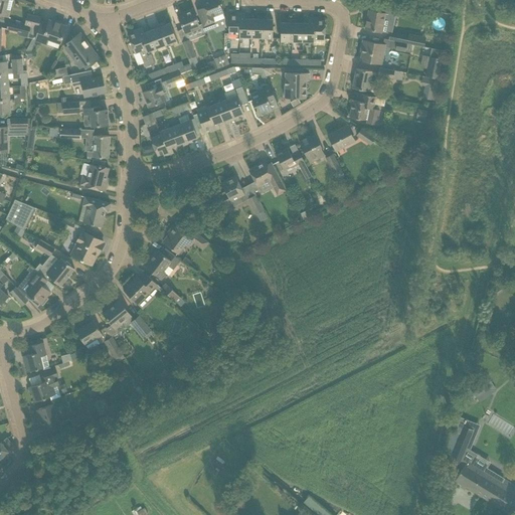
[(0,0),(0,15),(8,18),(10,11),(6,10),(8,0),(0,0)]
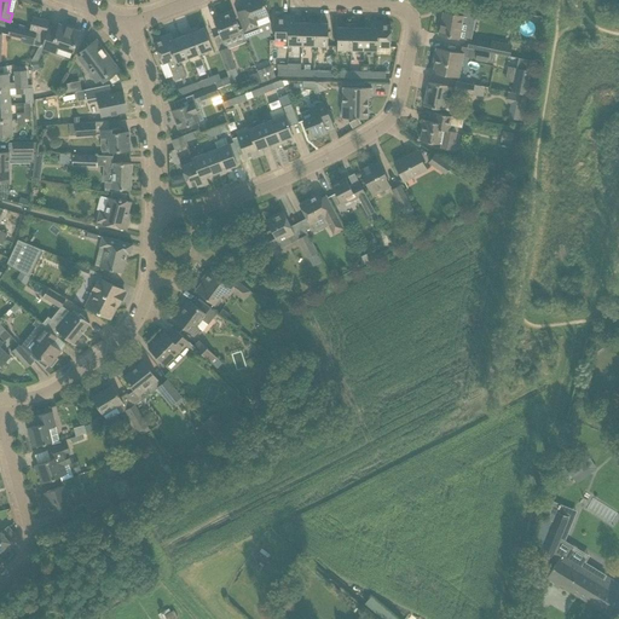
[(267,15),(268,15),(261,0),(249,0),(243,3),(246,9),(237,12),(244,32),(258,27),(270,22),(267,15)]
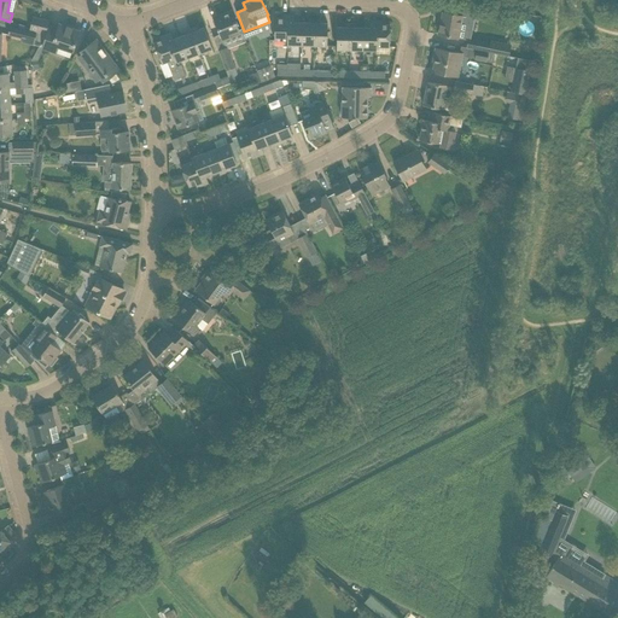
[(476,17),(472,16),(474,6),(450,1),(449,9),(445,7),(445,11),(443,11),(438,35),(459,39),(460,38),(468,40),(466,46),(489,51),(491,41),(472,38),(476,17)]
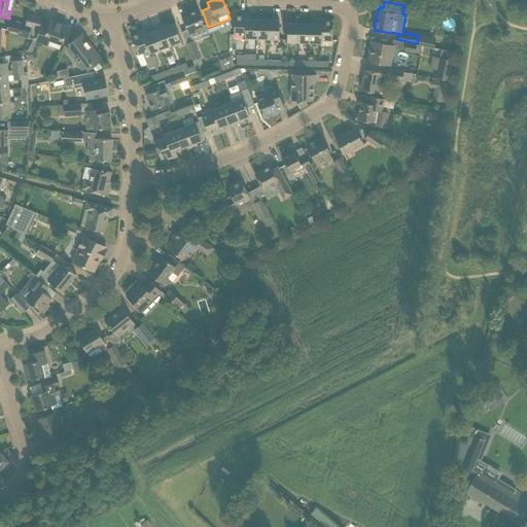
[(197,9),(181,15),(185,25),(187,30),(189,35),(197,33),(195,28),(203,25),(201,19),(197,9)]
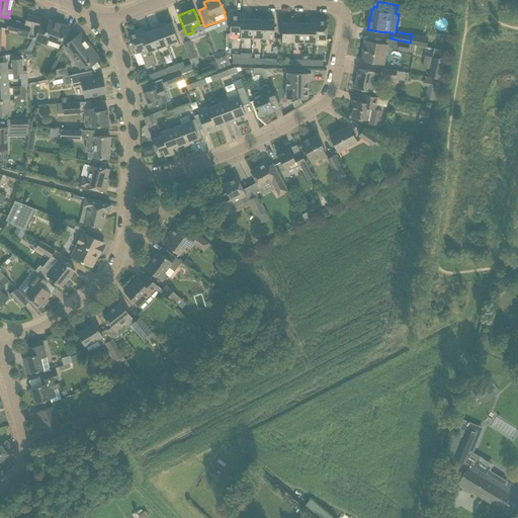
[(230,34),(241,34),(241,13),(236,12),(236,15),(230,15),(230,34)]
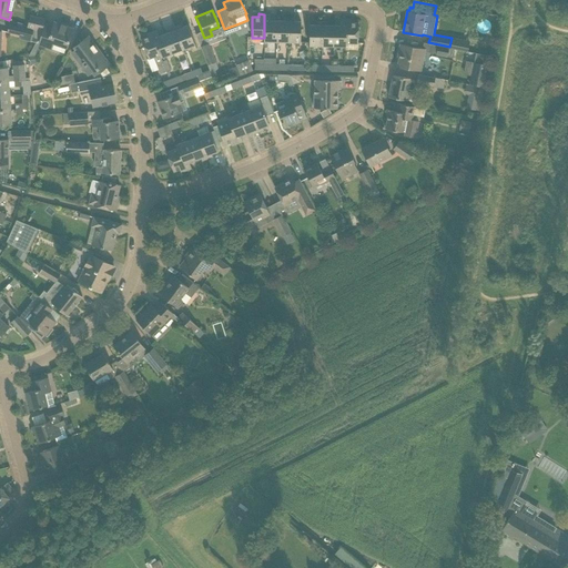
[(264,41),(276,42),(276,21),(270,21),(271,14),(264,14),(264,38),(264,41)]
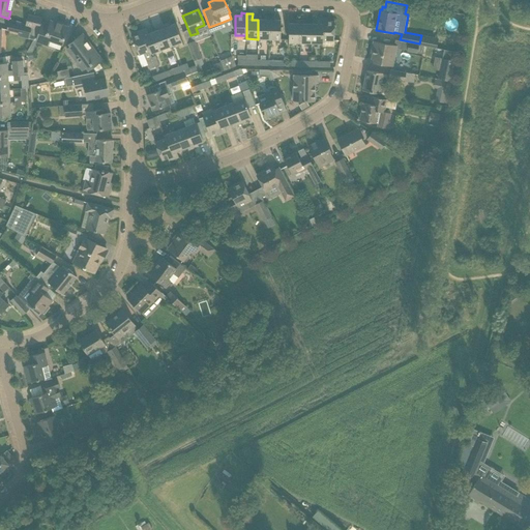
[(28,15),(25,26),(39,29),(41,18),(28,15)]
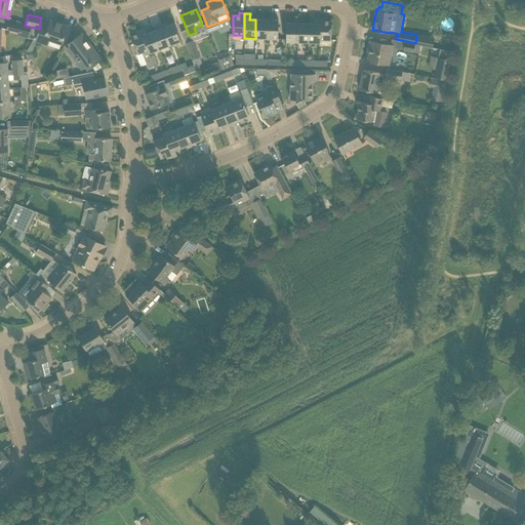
[(255,39),(267,39),(267,16),(261,16),(261,19),(255,19),(255,39)]
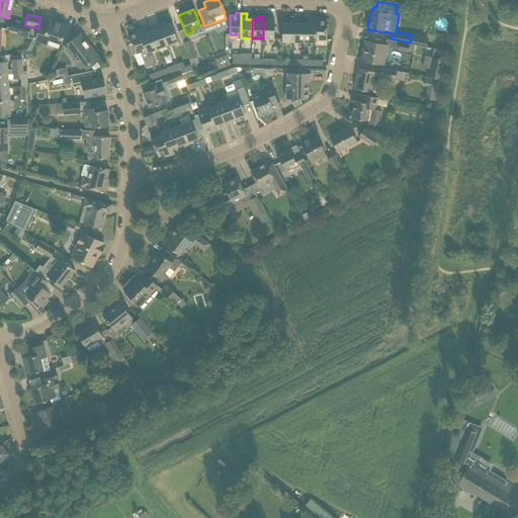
[(263,16),(263,38),(274,38),(274,19),(268,19),(268,16),(263,16)]
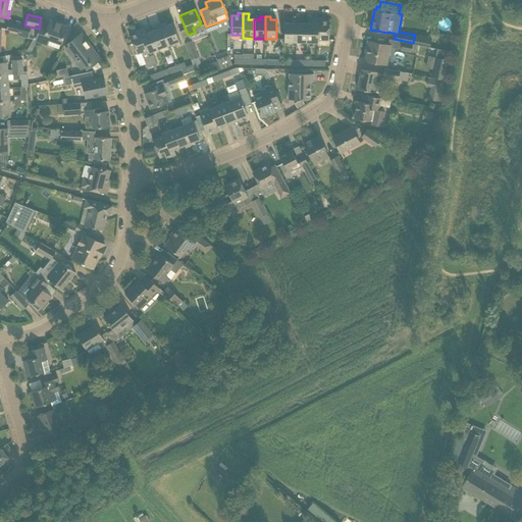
[(307,23),(306,43),(317,43),(318,40),(317,40),(318,17),(313,17),(312,23),(307,23)]
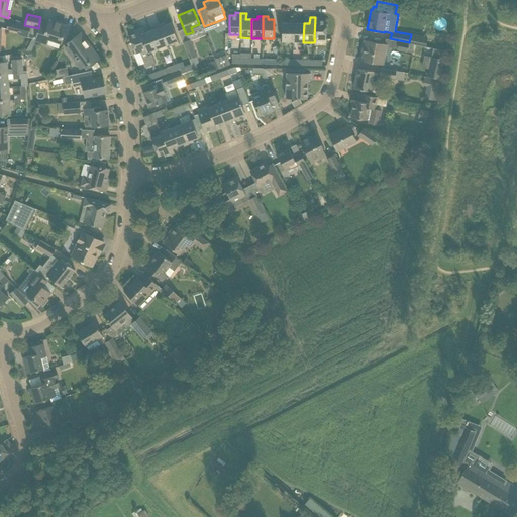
[(320,17),(315,17),(314,39),(315,39),(325,39),(326,21),(320,20),(320,17)]
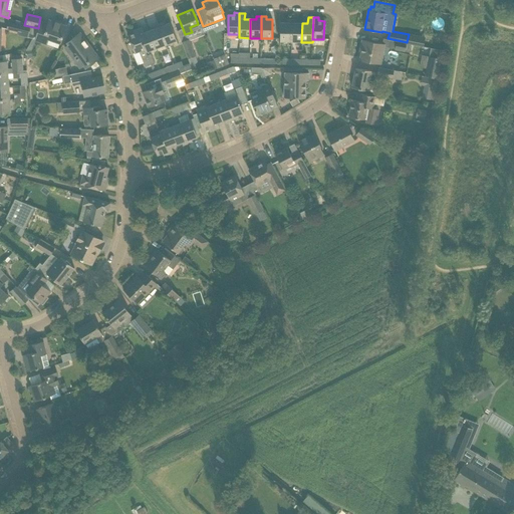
[(47,24),(40,22),(34,40),(46,44),(48,39),(59,43),(65,26),(49,20),(47,24)]
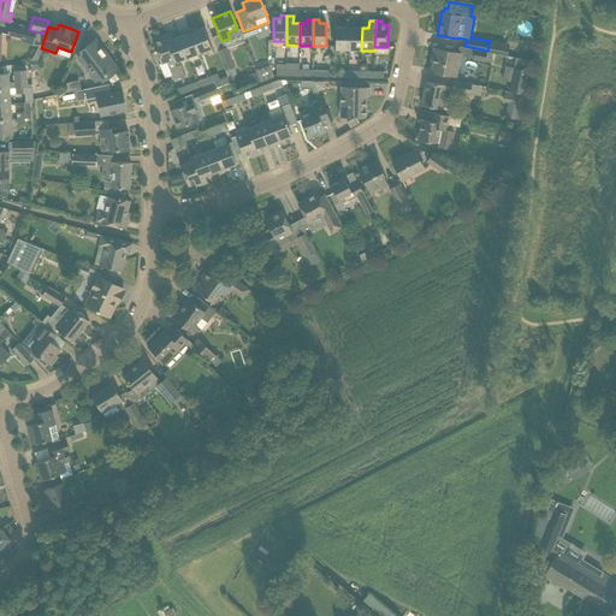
[(335,49),(348,49),(349,24),(343,24),(343,28),(336,28),(335,49)]
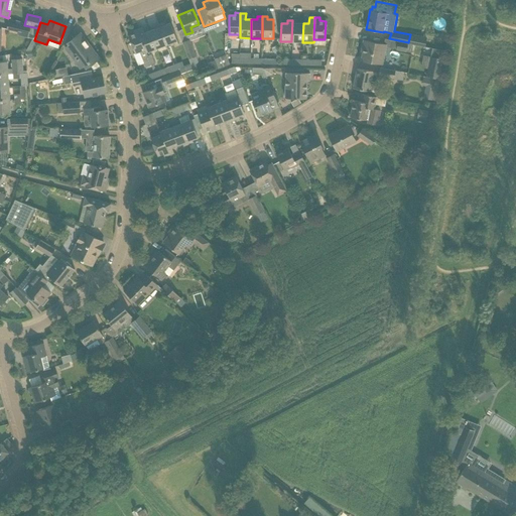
[(291,41),(302,42),(303,23),(297,23),(297,20),(292,20),(291,41)]
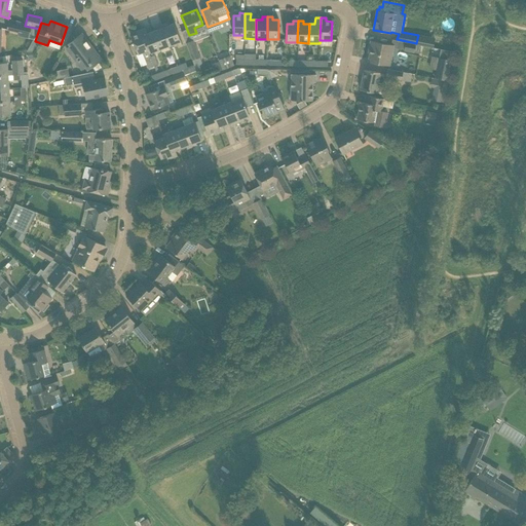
[(166,23),(162,25),(170,45),(180,41),(174,24),(167,26),(166,23)]
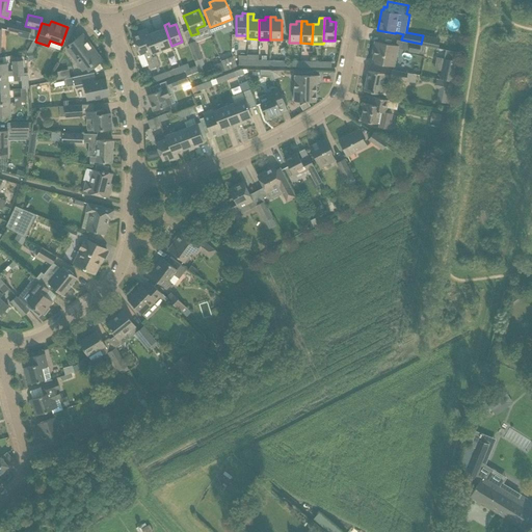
[(40,29),(25,26),(25,27),(22,27),(8,24),(6,30),(20,34),(19,36),(29,40),(29,38),(34,40),(40,29)]
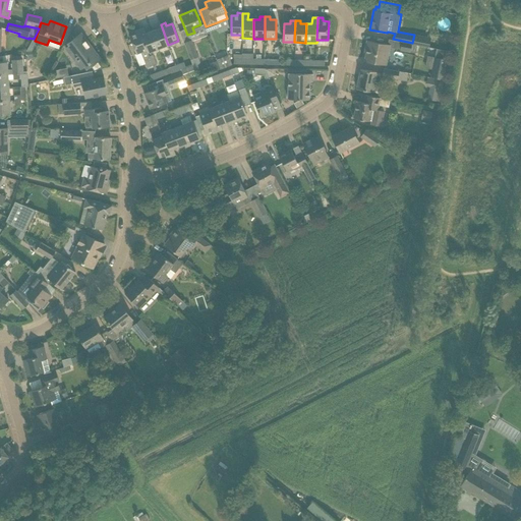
[(157,30),(151,32),(158,49),(168,45),(161,24),(156,26),(157,30)]
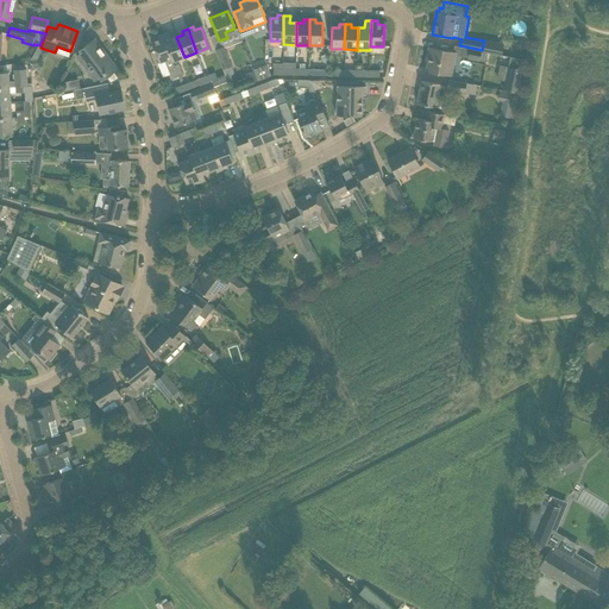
[(168,32),(162,35),(173,62),(184,57),(176,37),(170,39),(168,32)]
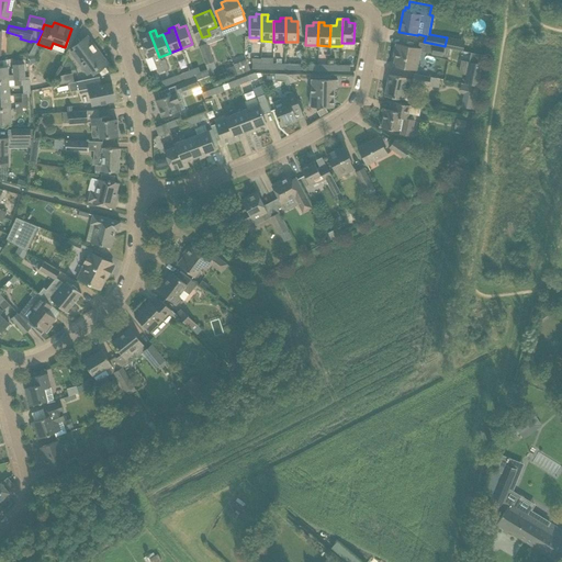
[(159,57),(149,32),(144,34),(146,37),(139,40),(147,58),(152,56),(158,74),(165,71),(159,57)]
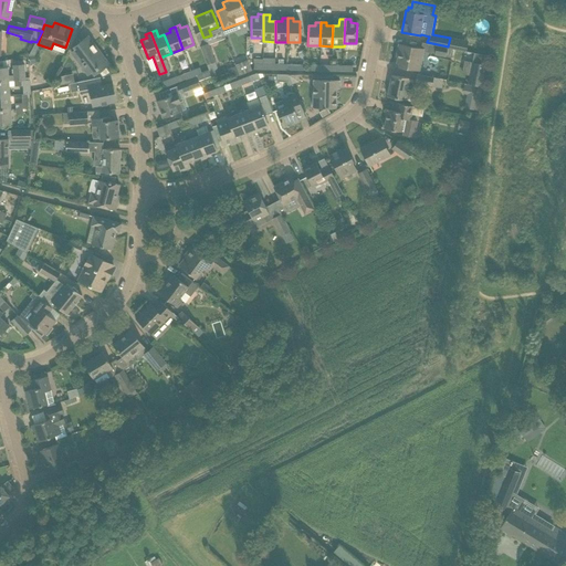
[(77,48),(71,53),(88,74),(96,69),(98,72),(108,64),(87,37),(76,45),(77,48)]
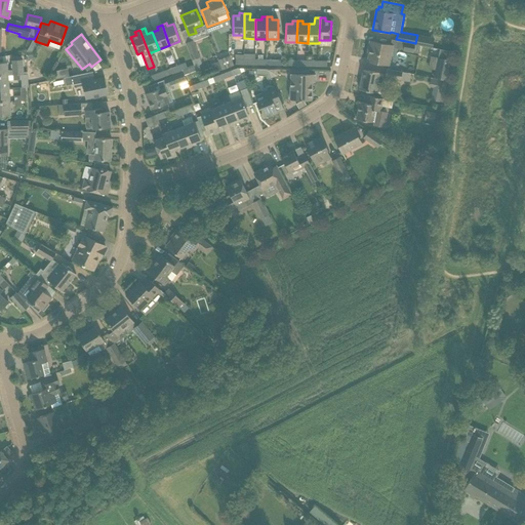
[(193,40),(185,43),(192,61),(194,66),(196,71),(200,69),(199,66),(196,58),(199,57),(193,40)]
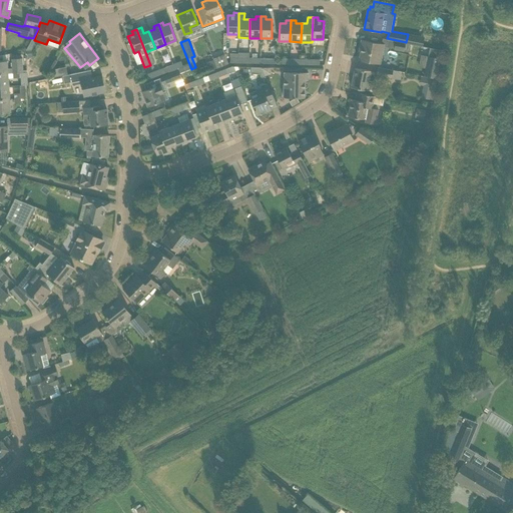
[(360,47),(361,48),(359,59),(369,61),(380,63),(383,44),(361,40),(360,47)]
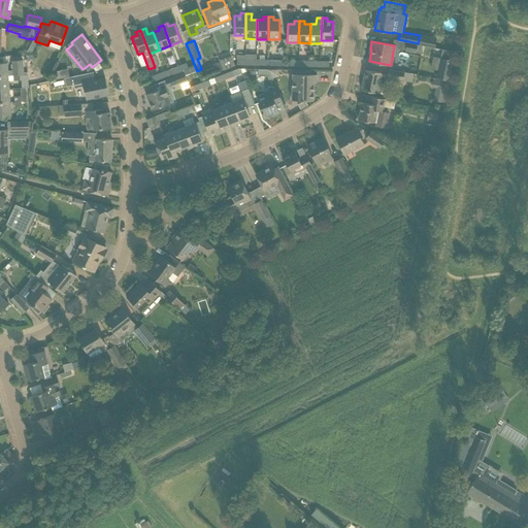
[(406,42),(405,51),(416,53),(417,44),(406,42)]
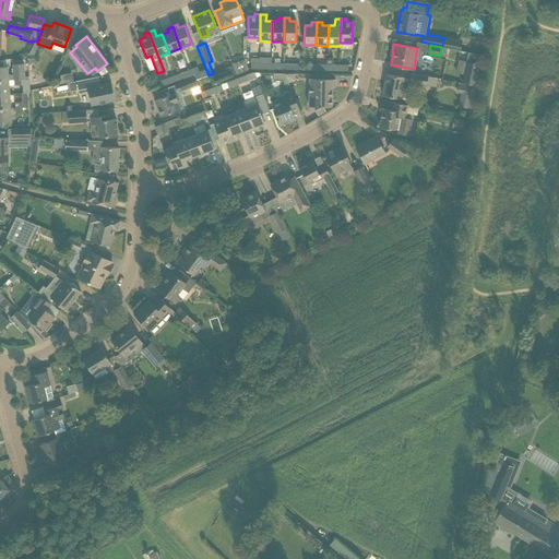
[(259,62),(259,69),(271,69),(271,62),(272,62),(272,58),(260,57),(260,62),(259,62)]
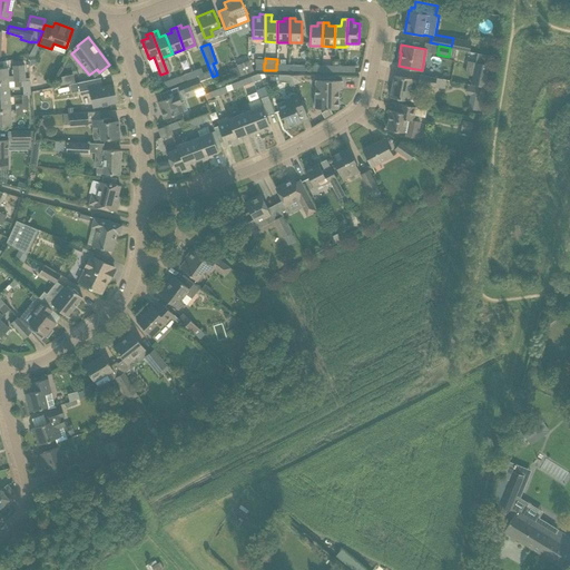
[(249,60),(236,65),(237,67),(241,74),(241,76),(253,70),(249,60)]
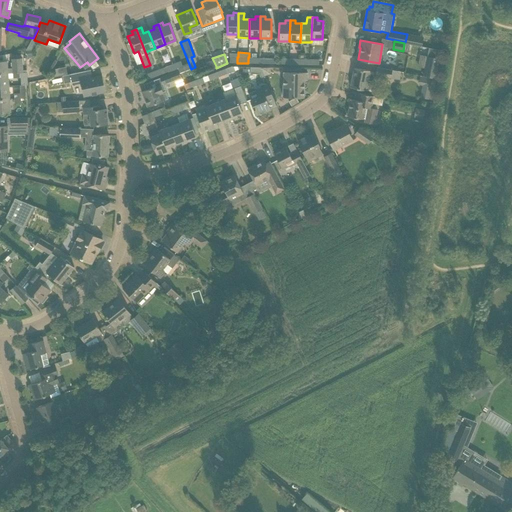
[(423,76),(435,78),(439,59),(427,56),(423,76)]
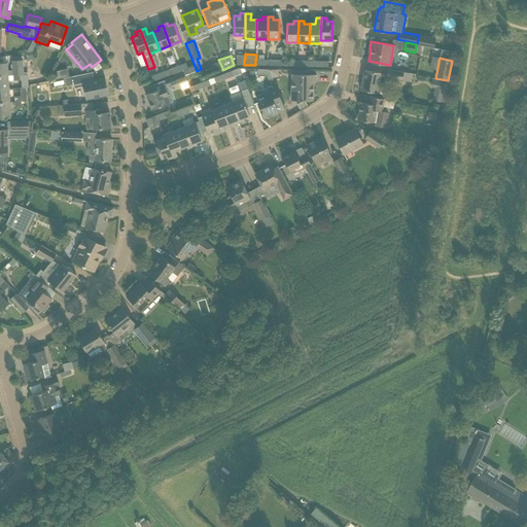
[(0,75),(8,75),(13,75),(20,75),(25,74),(23,60),(11,61),(12,70),(7,70),(7,62),(0,62),(0,75)]
